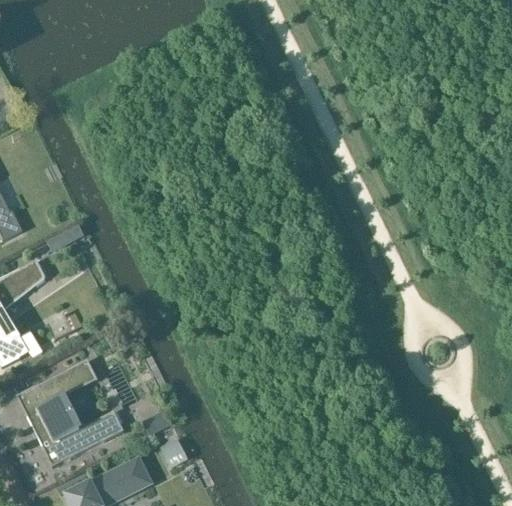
[(0,235),(2,240),(22,230),(12,210),(10,211),(0,190),(0,235)]
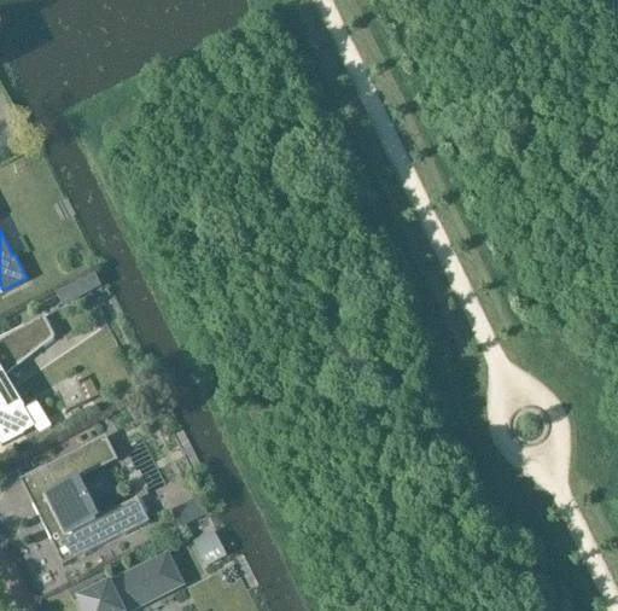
[(94,271),(58,290),(64,302),(101,283),(94,271)]
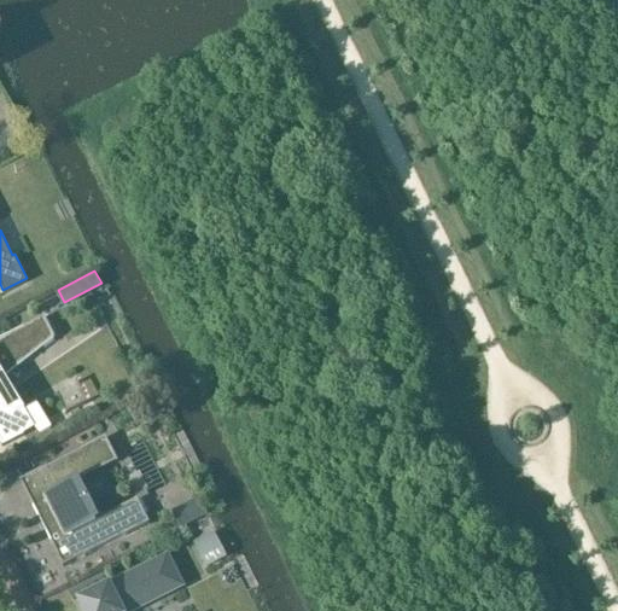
[(0,335),(0,437),(3,442),(24,431),(23,430),(31,424),(4,377),(56,333),(45,312),(0,335)]
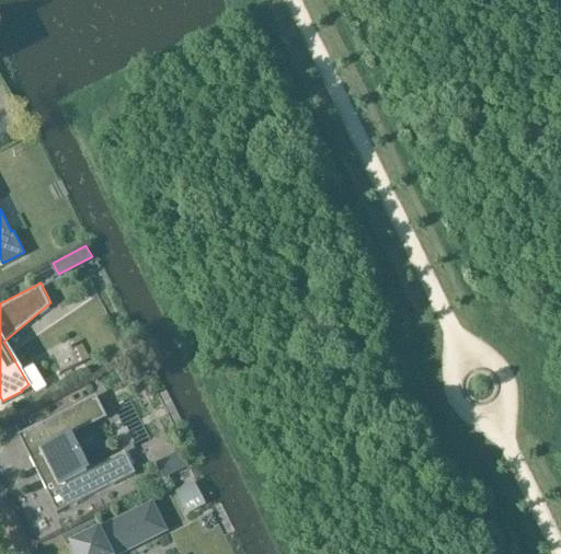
[(96,392),(18,431),(34,463),(38,461),(46,476),(42,479),(57,510),(136,471),(125,449),(87,469),(68,434),(107,414),(96,392)]
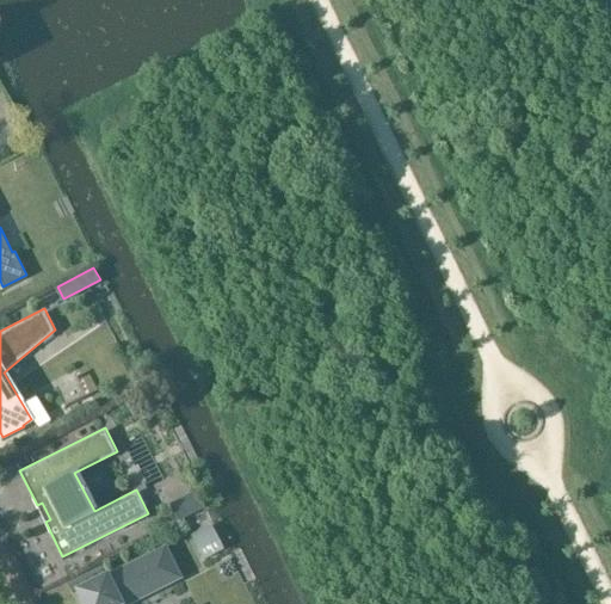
[(197,488),(189,492),(197,509),(205,505),(197,488)]
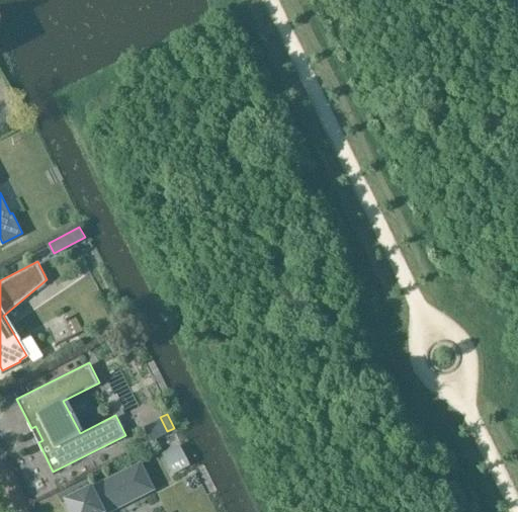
[(162,450),(173,472),(190,463),(179,441),(162,450)]
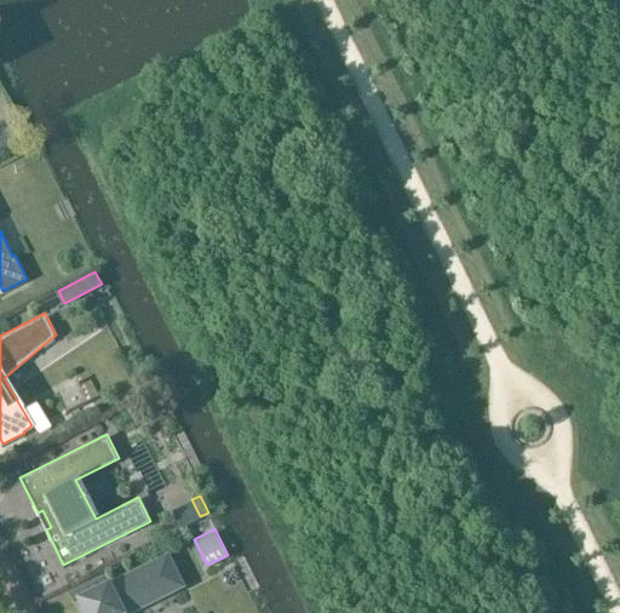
[(122,612),(120,606),(178,577),(167,555),(81,599),(87,612),(122,612)]
